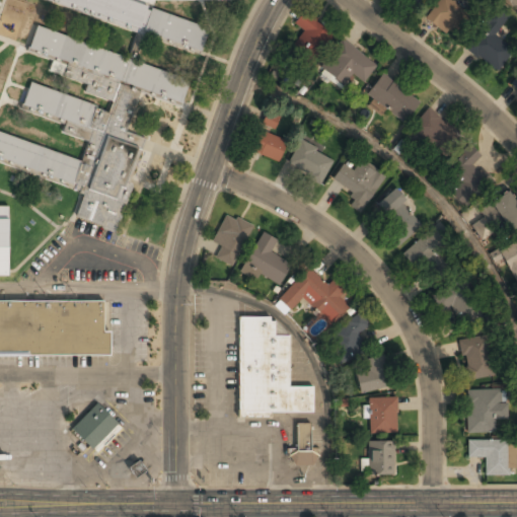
[(213,23),(137,0),(41,0),(205,51),(213,23)]
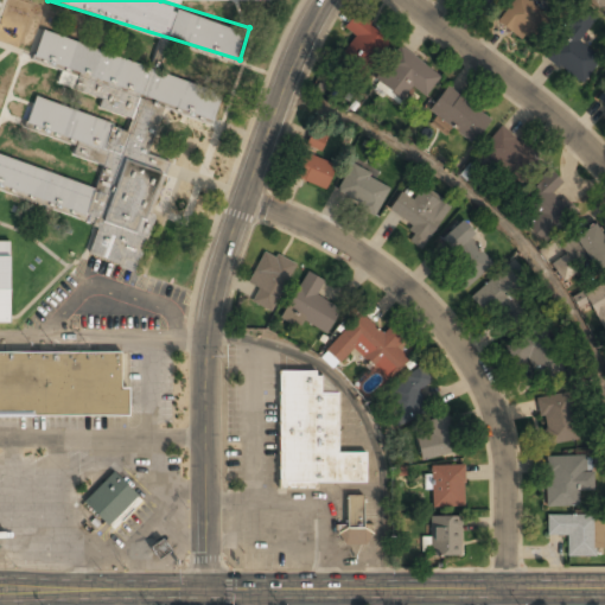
[(513,0),(500,20),(529,42),(551,12),(533,0),(513,0)]
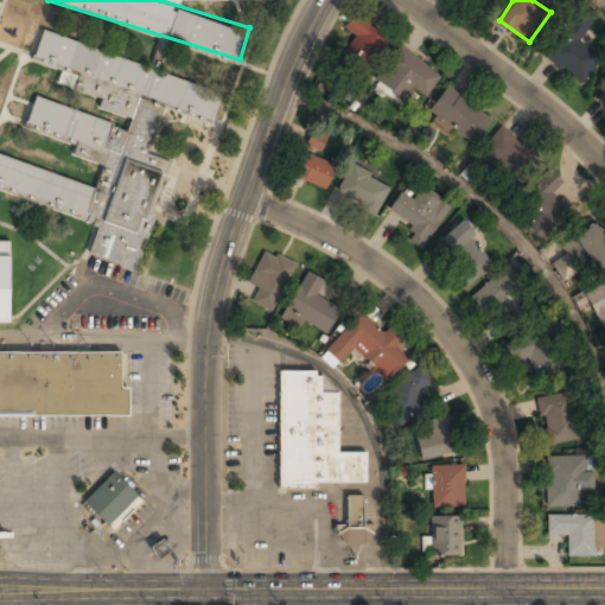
[(345,26),(356,32),(344,52),(373,69),(393,32),(355,11),(345,26)]
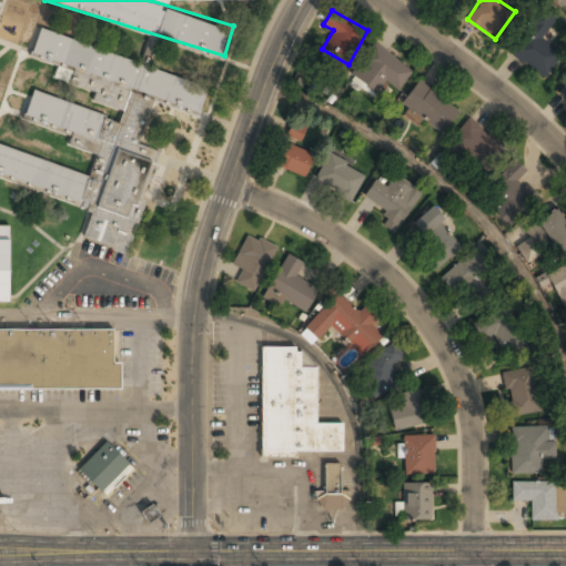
[(511,50),(546,79),(565,53),(565,48),(532,22),(511,50)]
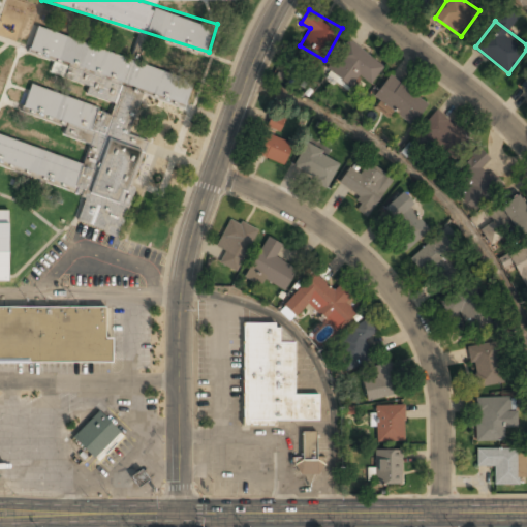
[(119,234),(149,140),(131,134),(145,92),(187,105),(196,76),(38,27),(31,49),(58,57),(53,71),(89,84),(87,92),(115,101),(113,107),(31,83),(24,106),(68,120),(64,132),(91,141),(85,159),(0,132),(0,160),(86,188),(75,220),(119,234)]
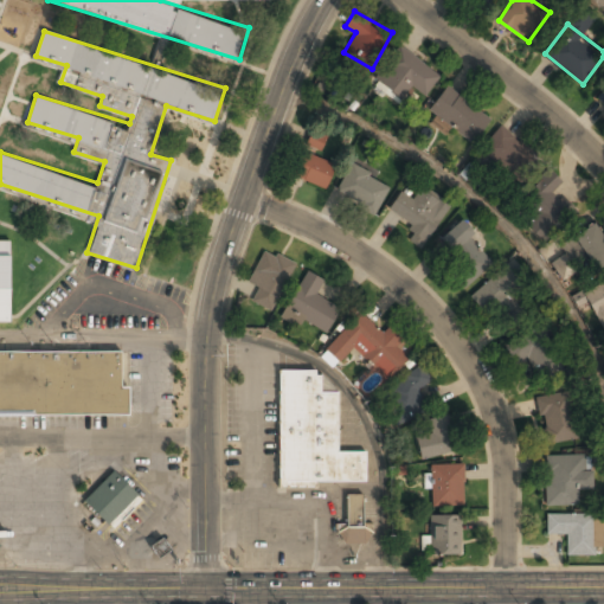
[(425,95),(442,72),(402,43),(377,77),(404,97),(413,85),(425,95)]
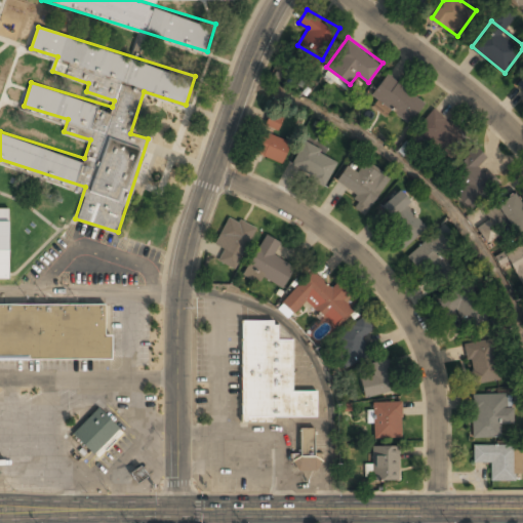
[(408,125),(427,103),(390,73),(371,95),(408,125)]
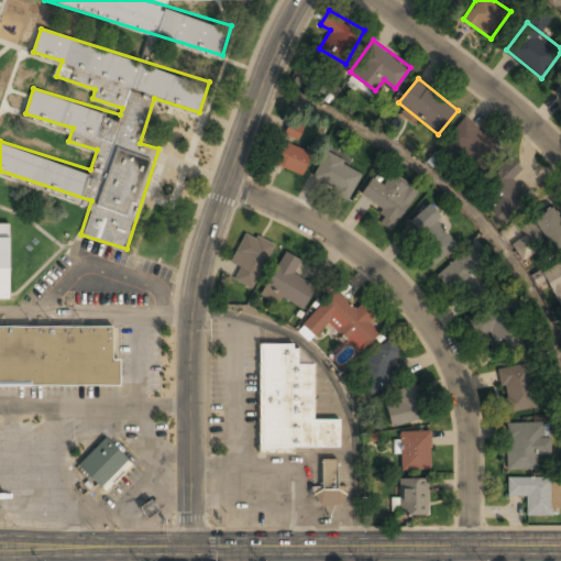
[(496,141),(469,117),(450,139),(479,163),(496,141)]
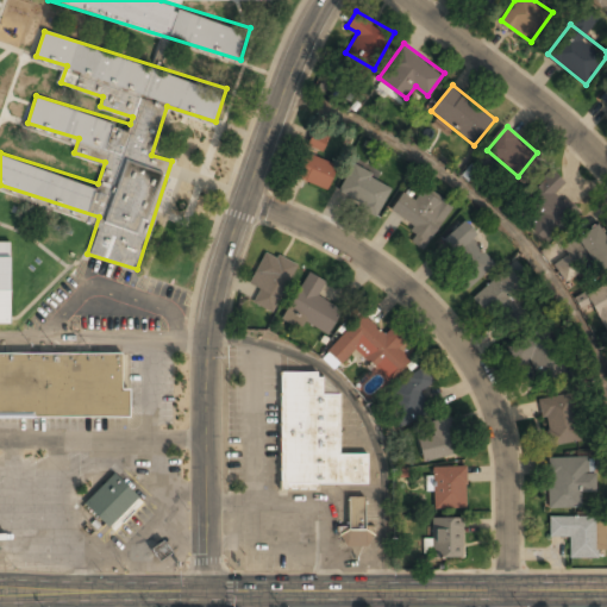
[(310,145),(335,154),(340,137),(314,129),(310,145)]
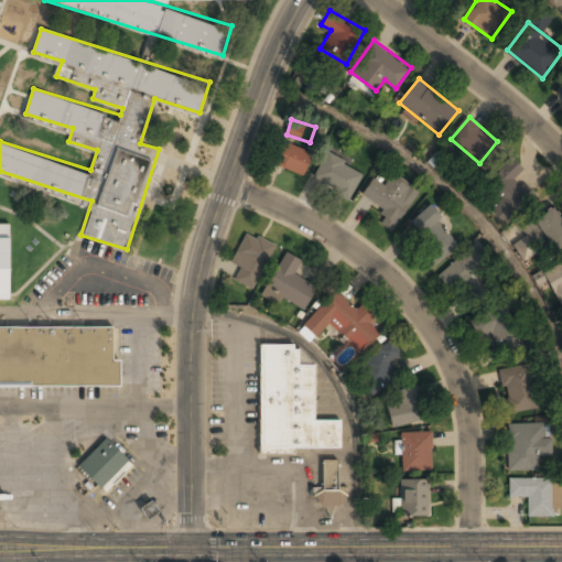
[(315,151),(279,139),(271,162),(307,174),(315,151)]
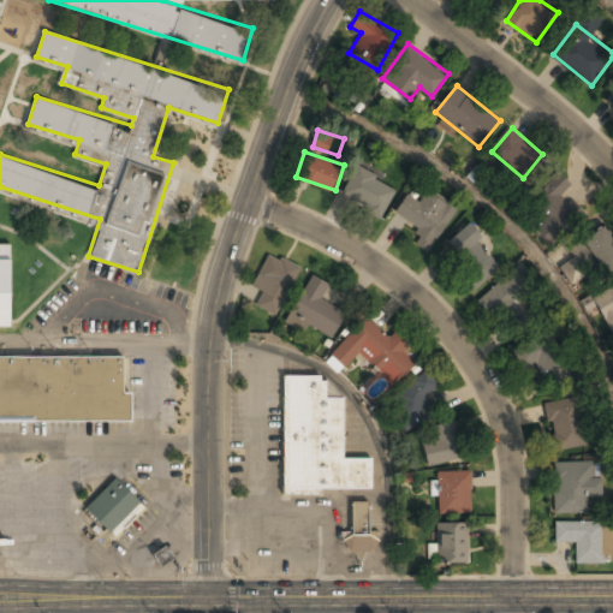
[(369,203),(367,212),(385,218),(397,184),(353,168),(344,195),(369,203)]
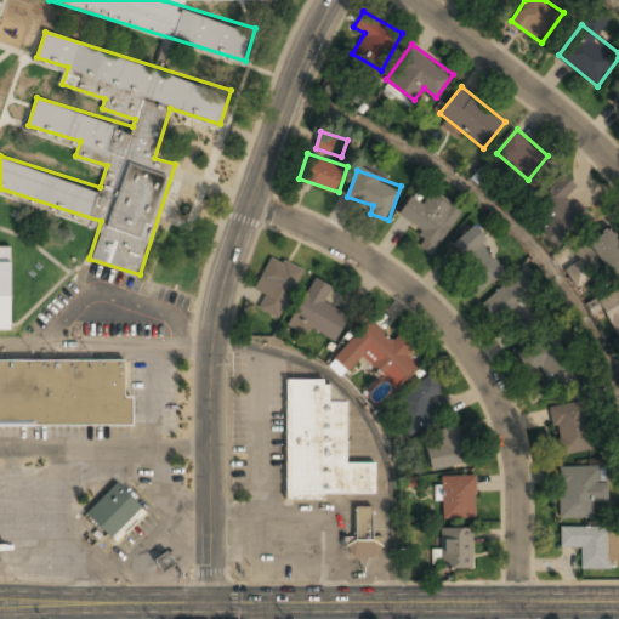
[(531,211),(566,243),(592,214),(569,193),(578,183),(566,172),(531,211)]
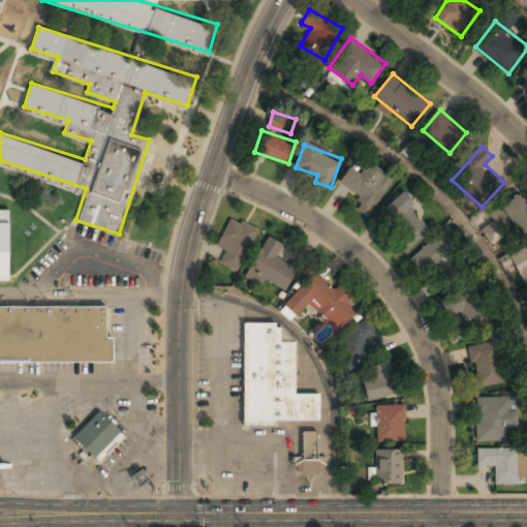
[(373,216),(394,176),(367,162),(363,173),(349,165),(340,184),(364,196),(357,208),(373,216)]
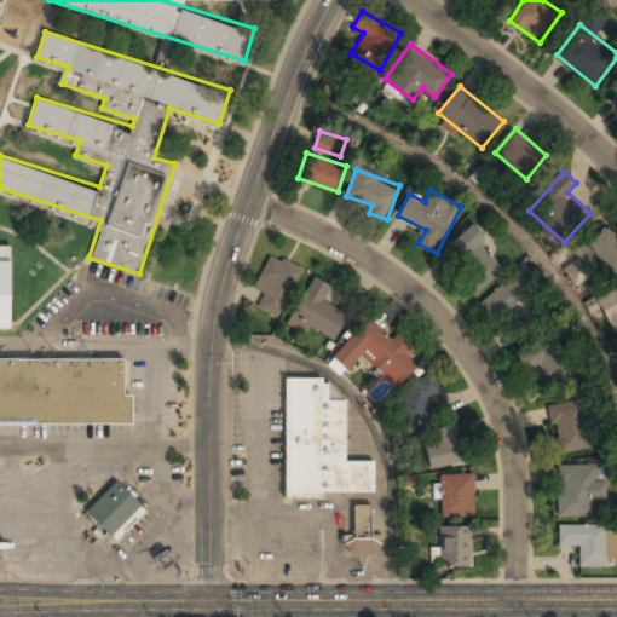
[(616,235),(610,225),(574,251),(598,286),(616,272),(616,235)]
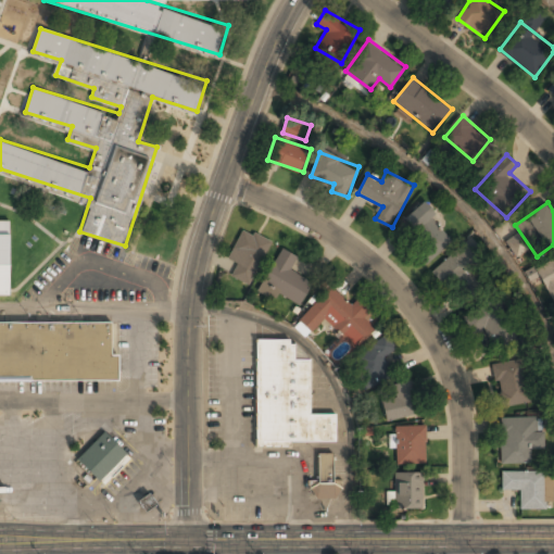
[(403,222),(426,246),(418,252),(428,264),(455,239),(424,203),(403,222)]
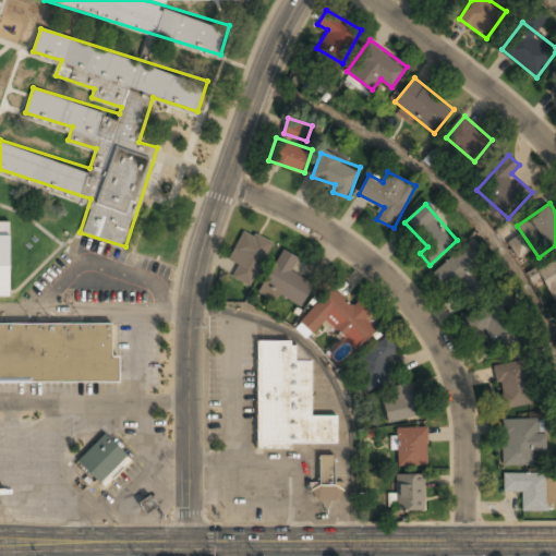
[(0,294),(10,294),(10,219),(0,219),(0,294)]
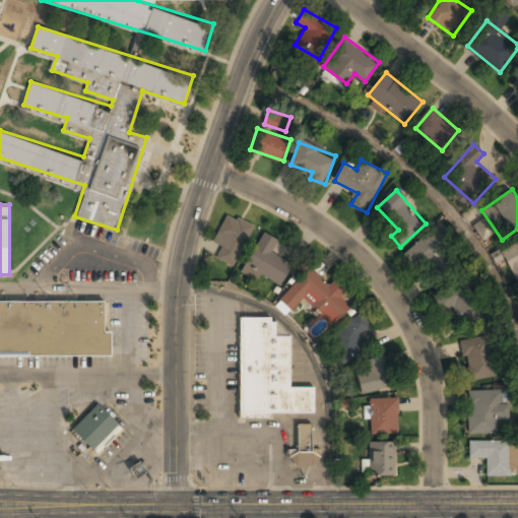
[(213,242),(223,247),(219,257),(236,265),(254,227),(227,213),(213,242)]
